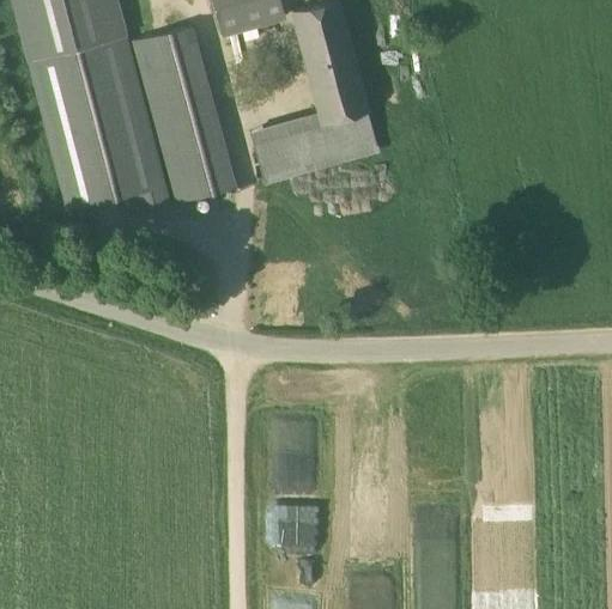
[(117,0),(10,0),(28,64),(128,37),(117,0)]
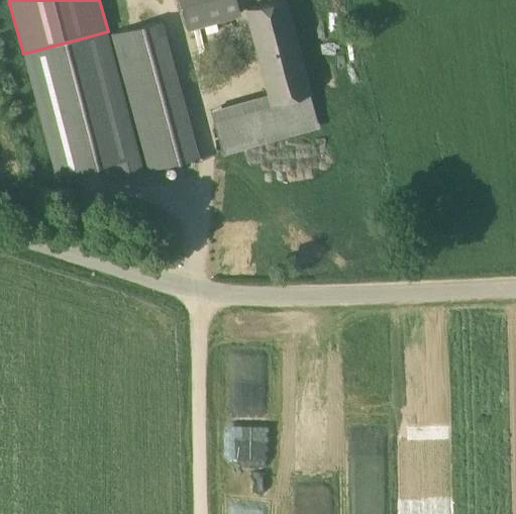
[(175,0),(181,30),(235,18),(231,0),(175,0)]
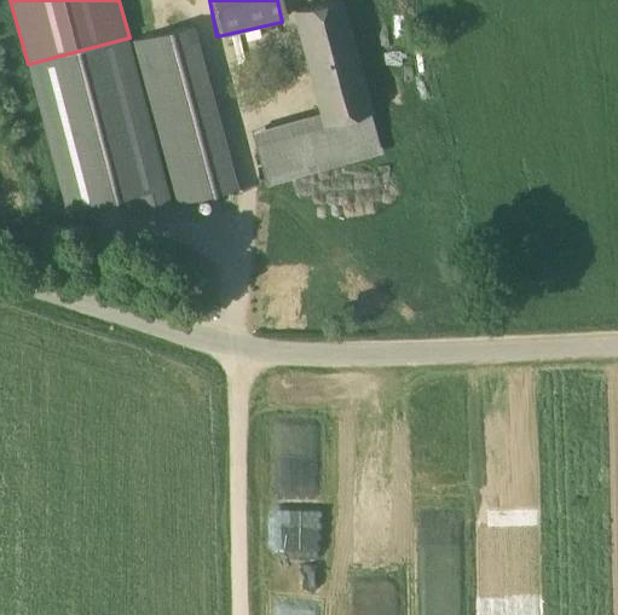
[(371,114),(341,0),(339,0),(298,11),(323,115),(253,135),(266,187),(383,154),(382,149),(381,149),(371,114)]
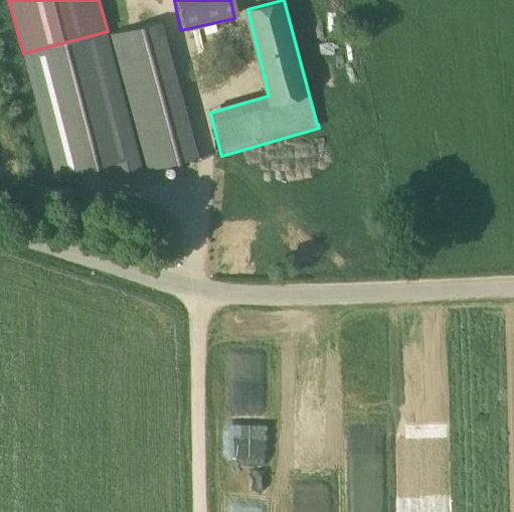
[(162,24),(111,36),(150,172),(197,160),(162,24)]
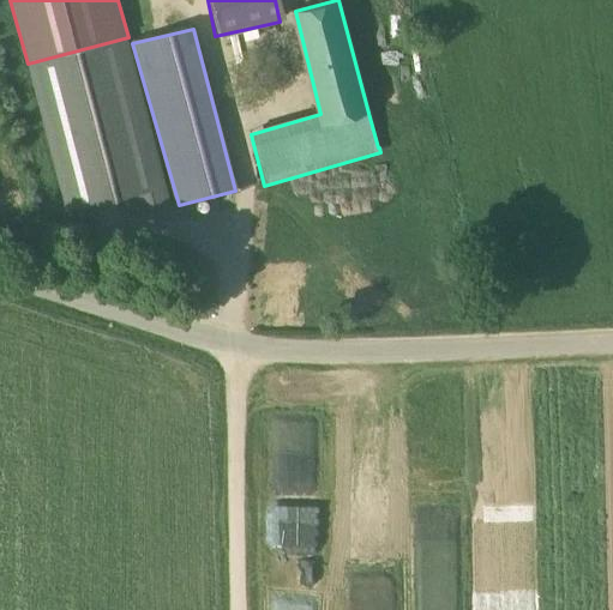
[(126,38),(30,64),(68,213),(136,197),(140,215),(169,207),(126,38)]
